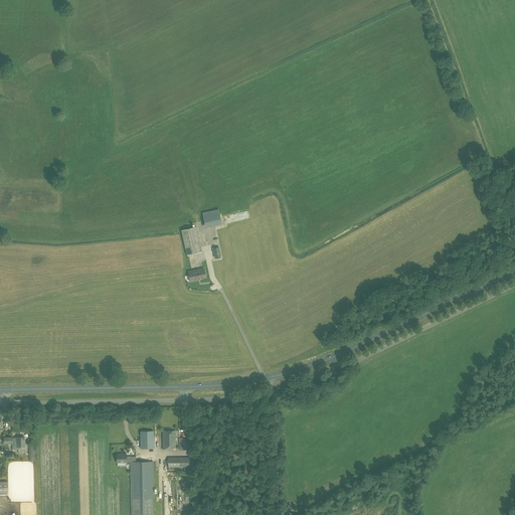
[(202,212),(205,227),(221,224),(218,209),(202,212)]
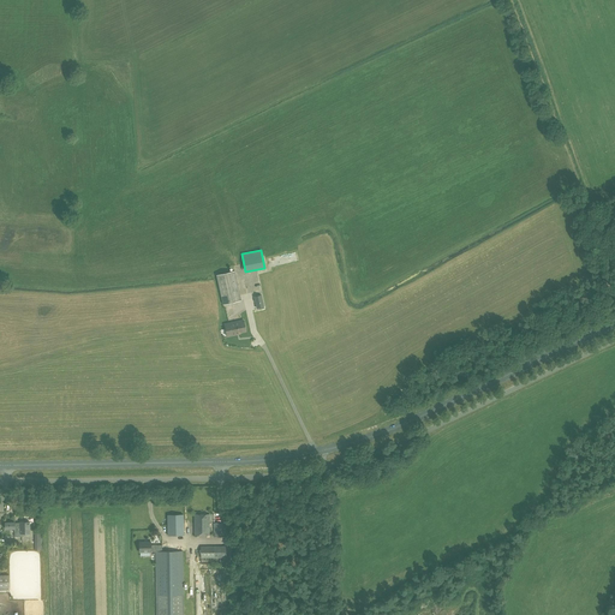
[(216,274),(224,304),(240,300),(234,270),(216,274)]
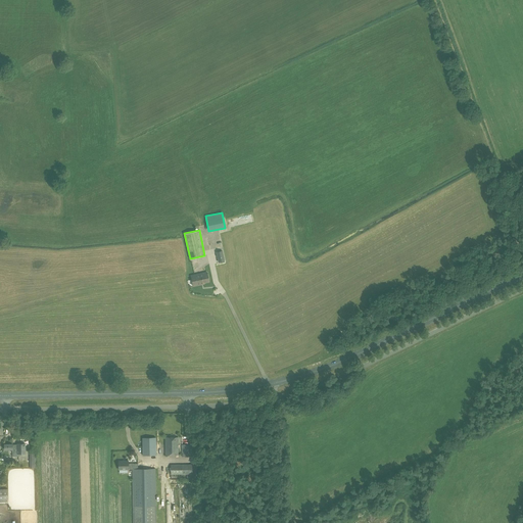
[(228,231),(221,233),(224,247),(231,245),(228,231)]
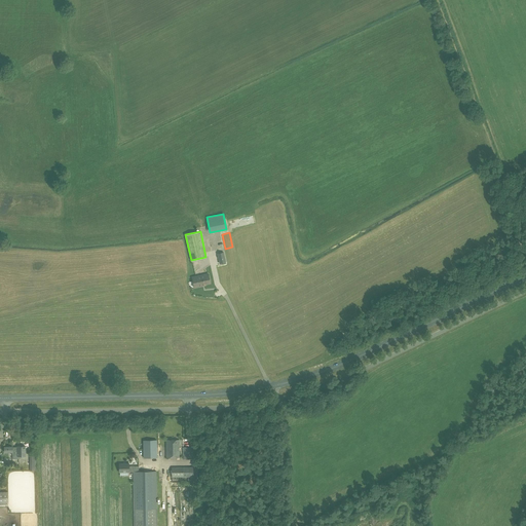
[(192,276),(194,288),(204,286),(204,285),(211,283),(208,273),(192,276)]
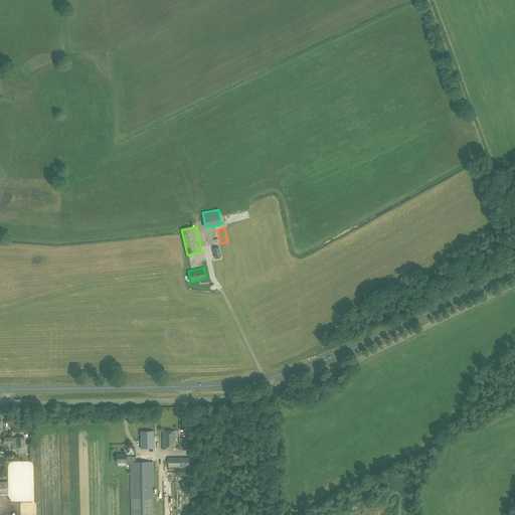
[(140,432),(141,449),(154,448),(153,431),(140,432)]
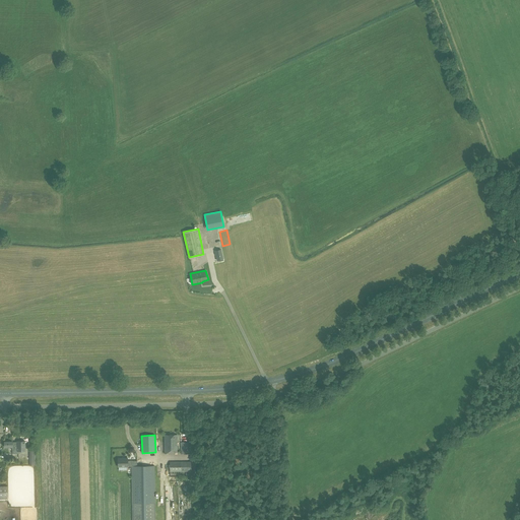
[(164,435),(165,452),(177,452),(177,435),(164,435)]
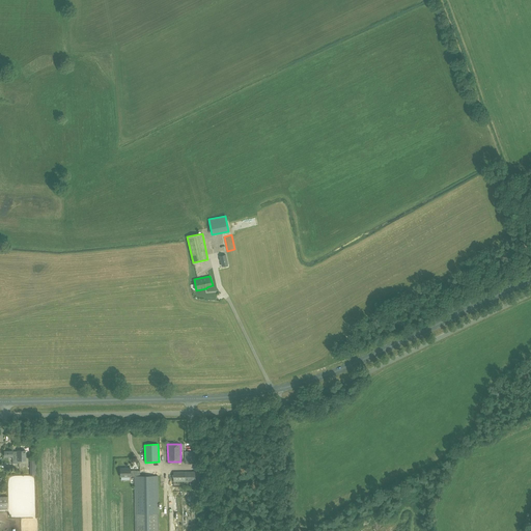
[(12,450),(4,450),(4,456),(12,456),(12,463),(16,463),(20,463),(19,460),(26,460),(25,450),(17,450),(17,451),(15,451),(12,451),(12,450)]
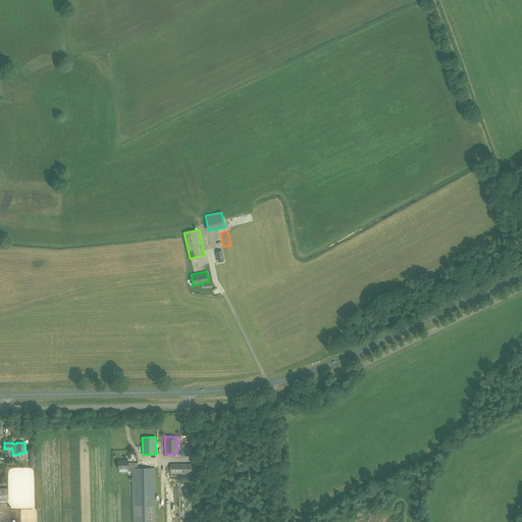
[(181,444),(181,456),(190,456),(190,444),(181,444)]
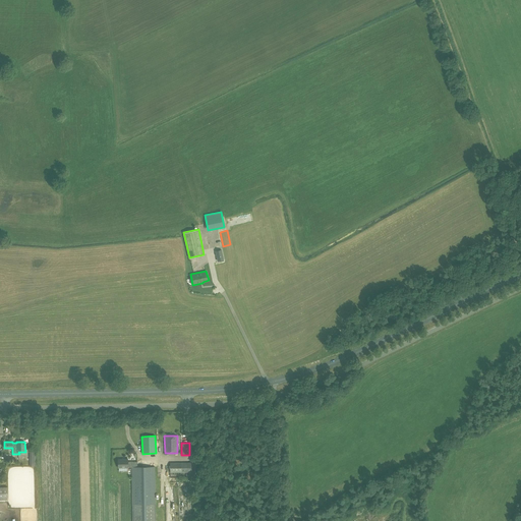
[(118,459),(118,467),(127,467),(131,467),(131,462),(127,462),(127,459),(118,459)]
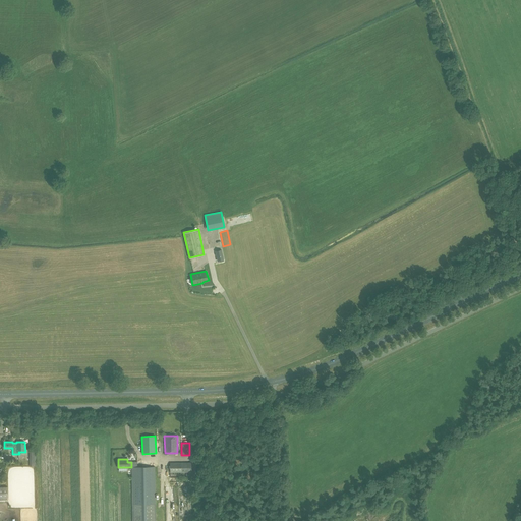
[(131,467),(132,505),(132,520),(156,520),(156,504),(155,467),(137,467),(136,462),(131,462),(131,467)]
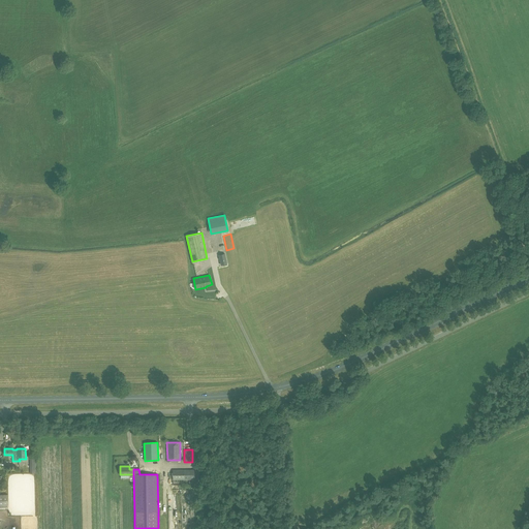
[(173,469),(173,485),(193,485),(193,479),(194,479),(194,469),(173,469)]
